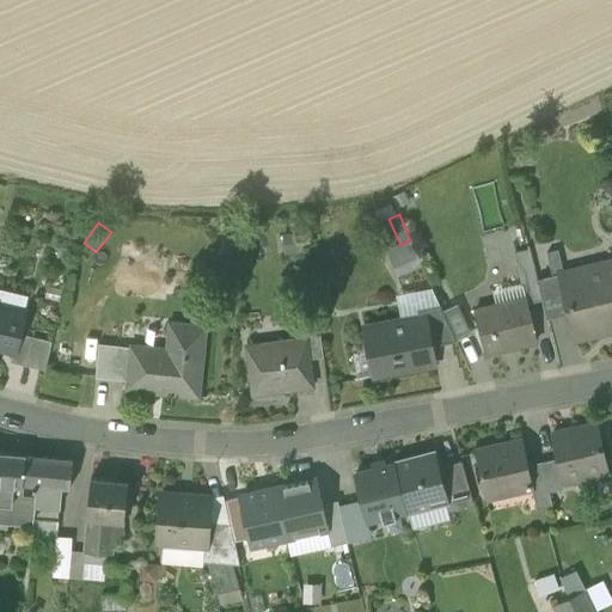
[(304,233),(282,234),(283,256),(305,255),(304,233)]
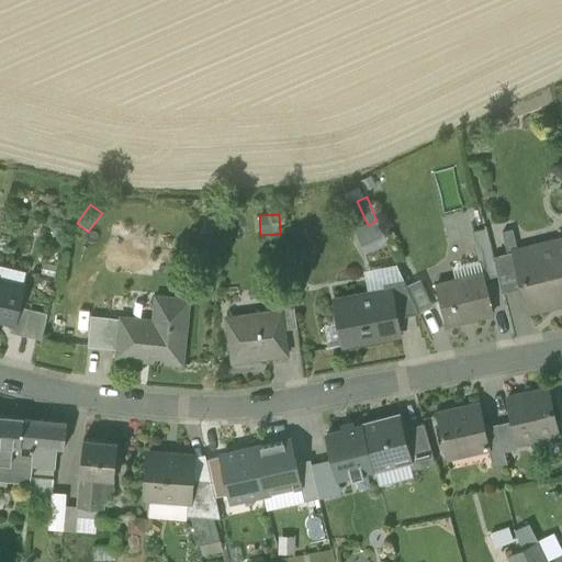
[(388,244),(377,221),(368,225),(355,231),(364,255),(388,244)]
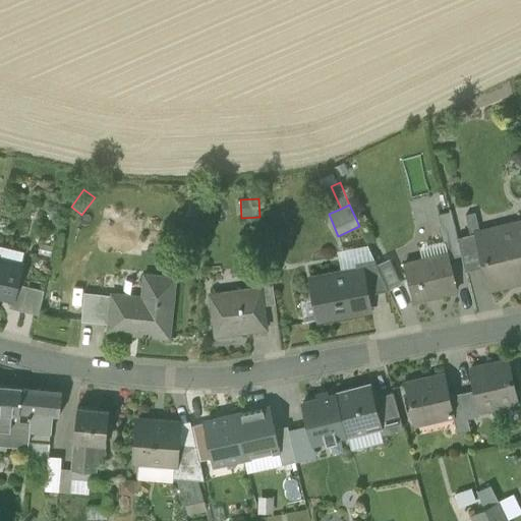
[(470,235),(477,233),(480,232),(475,213),(465,215),(470,235)]
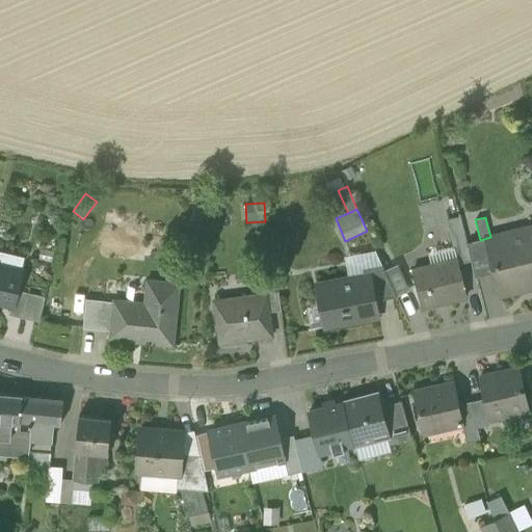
[(496,272),(502,295),(531,287),(531,227),(521,230),(522,234),(488,242),(496,272)]
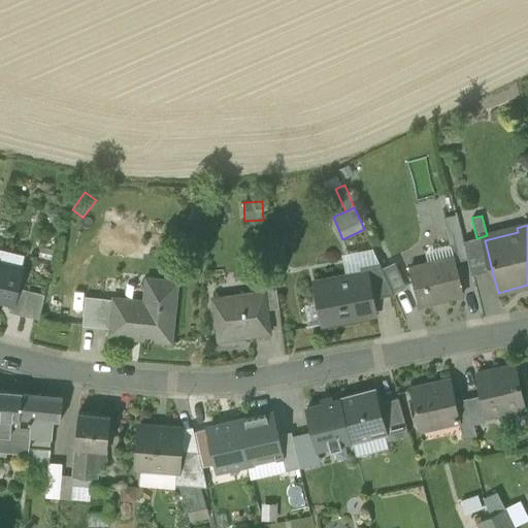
[(455,262),(467,259),(463,241),(460,229),(448,232),(451,245),(455,262)]
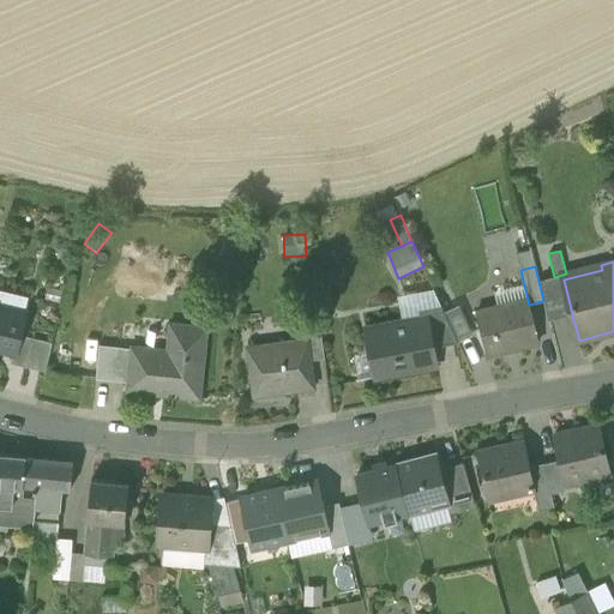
[(554,277),(539,281),(543,301),(548,320),(572,314),(564,280),(563,275),(554,277)]
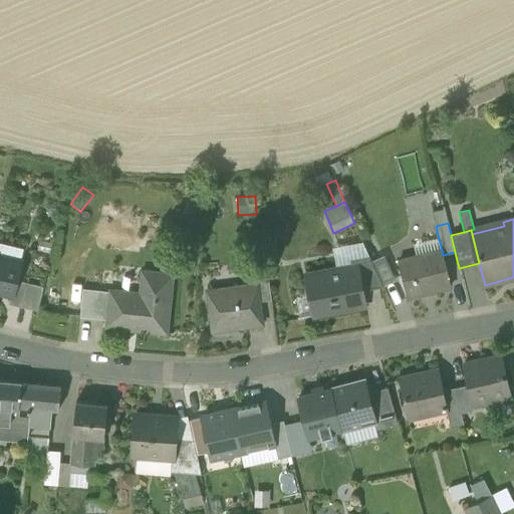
[(414,245),(417,257),(419,262),(443,256),(443,255),(439,239),(414,245)]
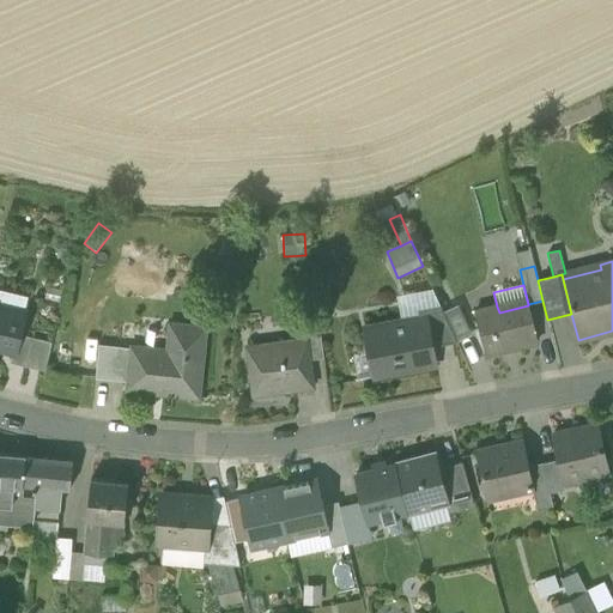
[(29,296),(0,289),(0,307),(25,313),(29,296)]
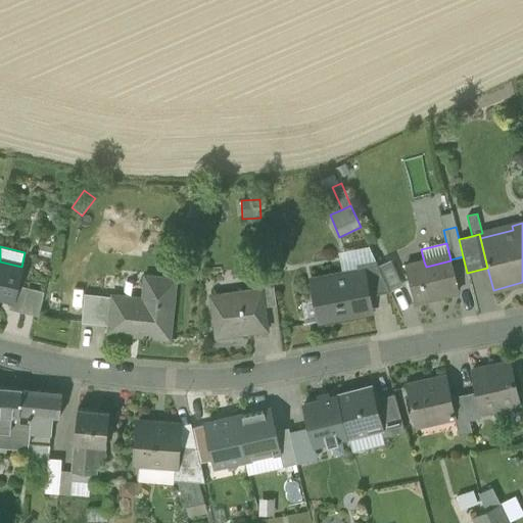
[(357,265),(376,260),(370,246),(338,251),(342,275),(359,272),(357,265)]
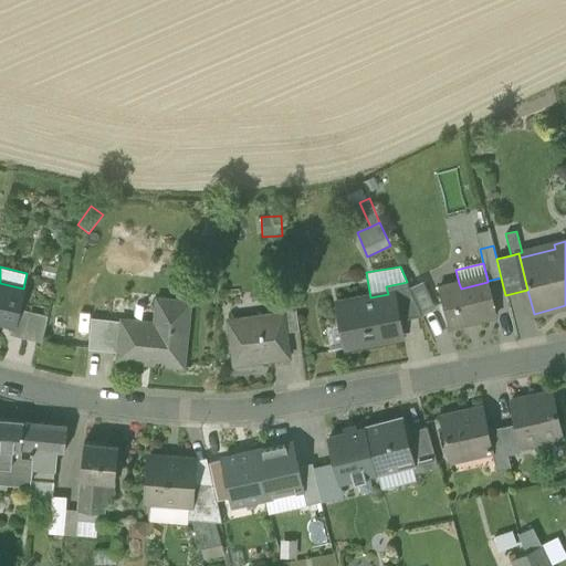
[(409,287),(422,316),(437,310),(423,281),(409,287)]
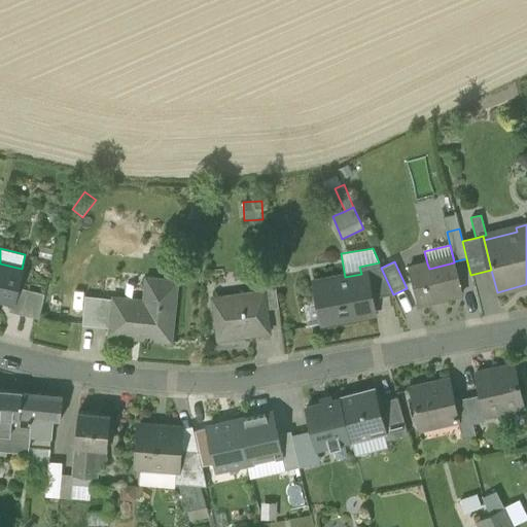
[(369,273),(374,299),(393,294),(381,268),(379,262),(359,267),(361,274),(369,273)]
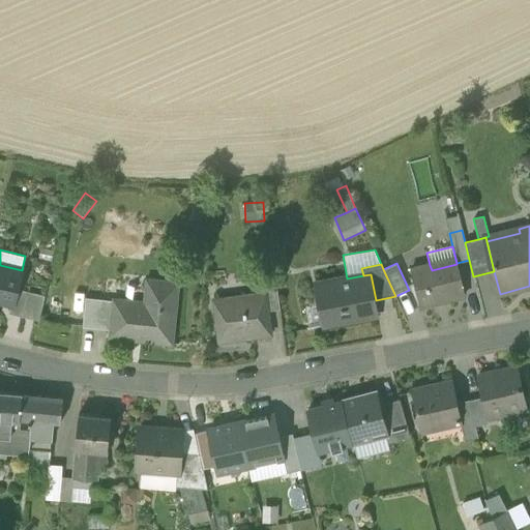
[(411,269),(420,307),(465,296),(457,264),(432,270),(430,265),(411,269)]
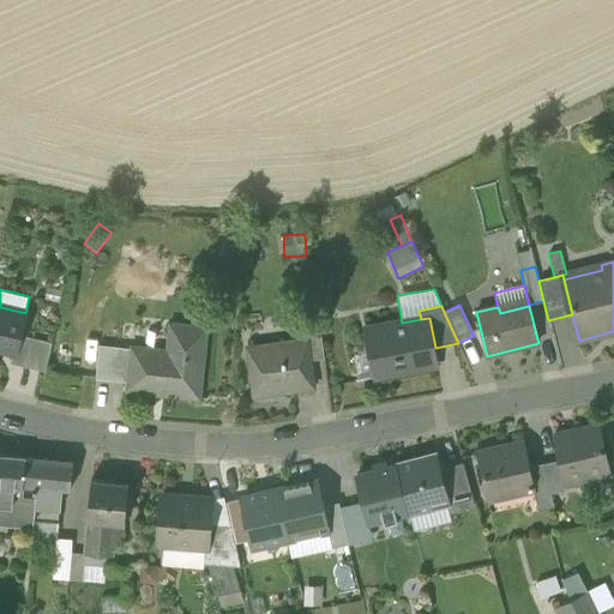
[(25,313),(0,307),(0,347),(14,351),(16,351),(19,335),(25,313)]
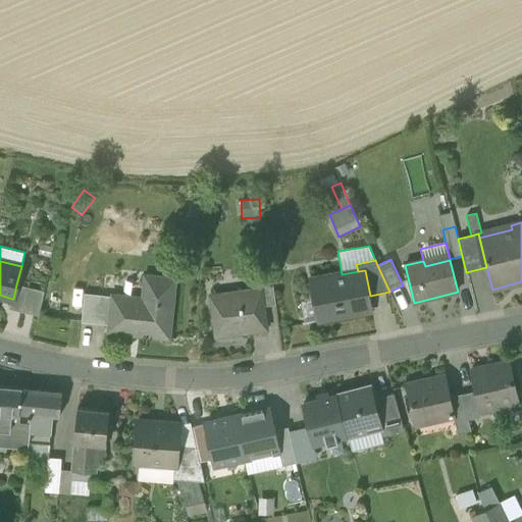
[(315,300),(319,321),(371,311),(370,305),(369,305),(367,296),(370,296),(365,270),(358,271),(342,274),(311,280),(315,300)]
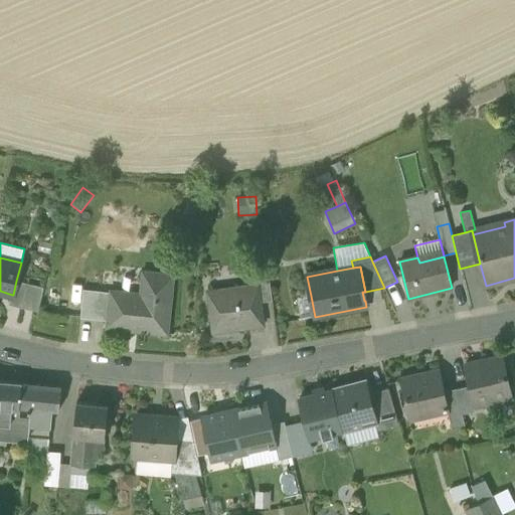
[(258,285),(261,302),(273,301),(268,269),(255,271),(258,285)]
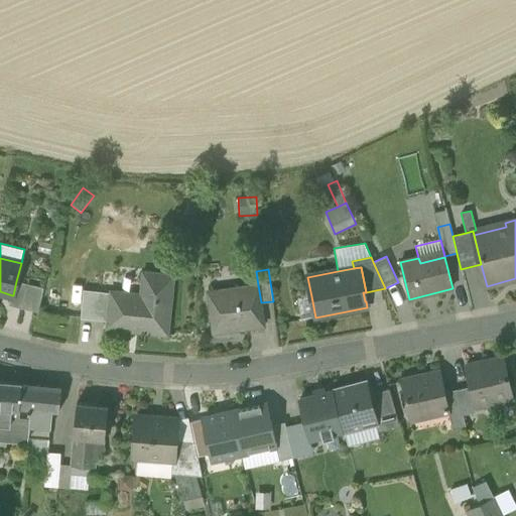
[(108,328),(166,334),(172,277),(144,274),(142,296),(111,293),(109,321),(108,328)]
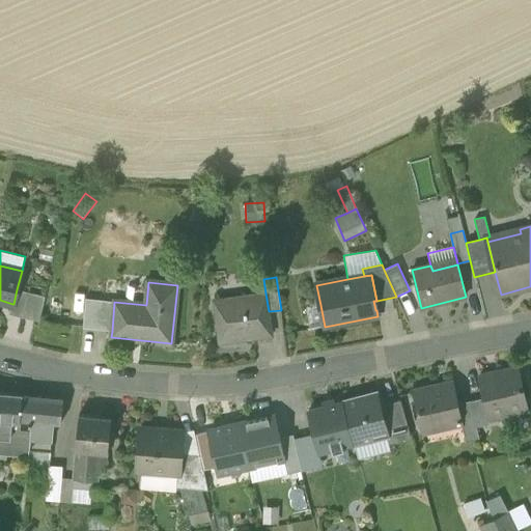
[(9,313),(23,316),(29,292),(17,289),(14,304),(12,304),(9,313)]
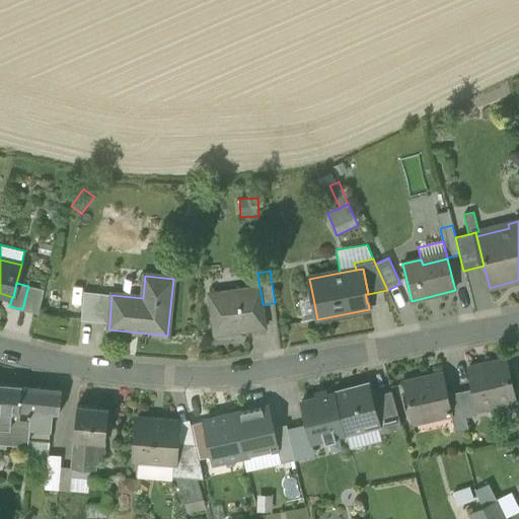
[(45,290),(28,286),(22,309),(39,313),(45,290)]
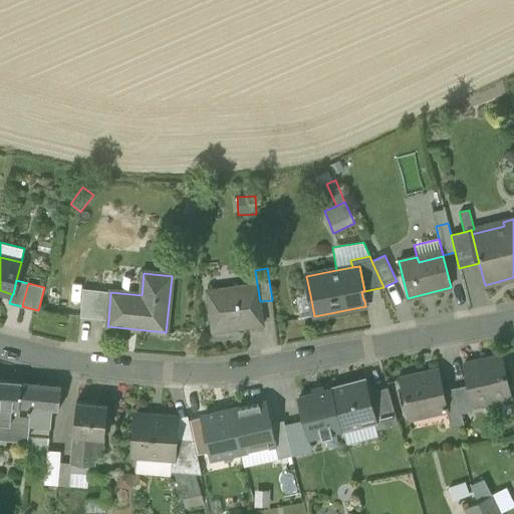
[(207,290),(213,331),(263,324),(260,301),(257,284),(207,290)]
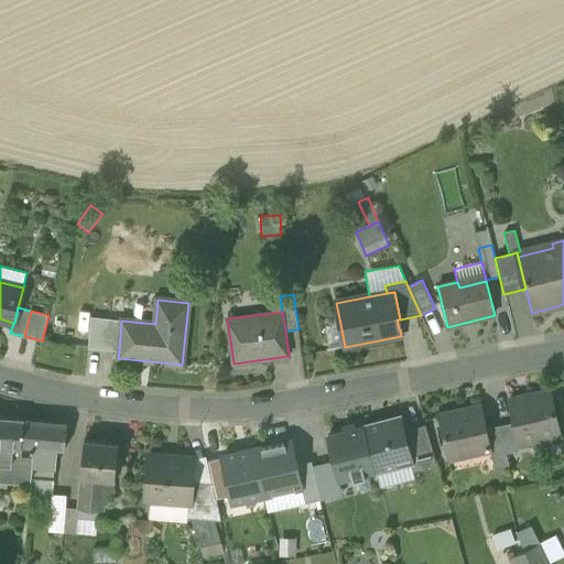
[(88,348),(119,351),(121,321),(90,317),(88,348)]
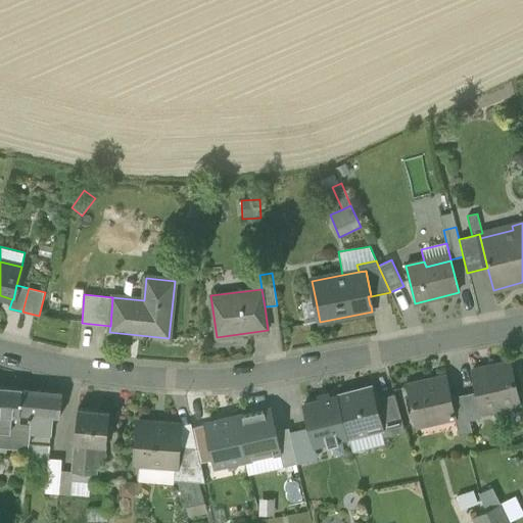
[(305,325),(320,322),(316,300),(300,303),(305,325)]
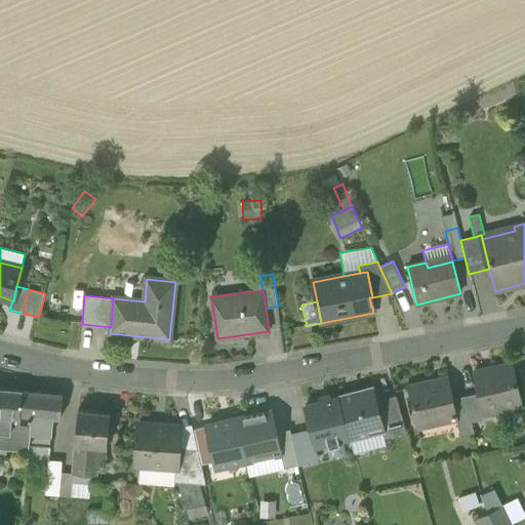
[(478,394),(483,412),(521,404),(512,364),(474,373),(478,394)]
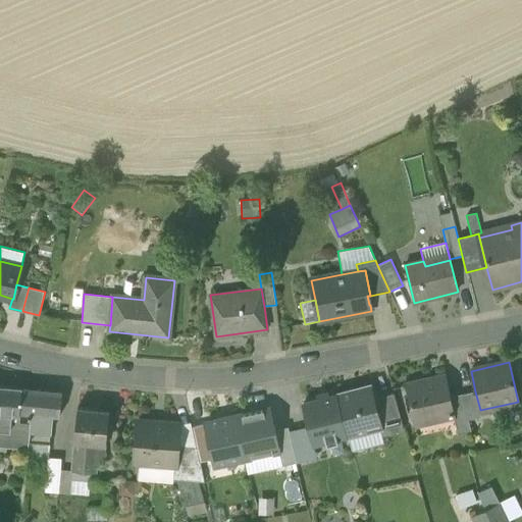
[(406,385),(415,425),(454,416),(450,397),(446,376),(406,385)]
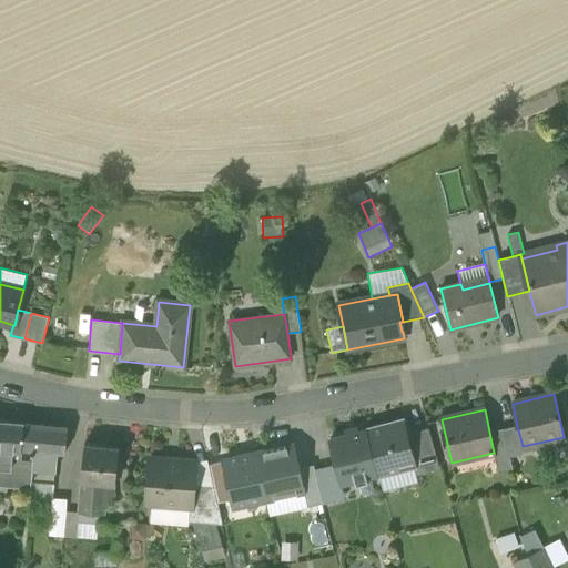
[(367,429),(378,474),(414,465),(406,435),(403,421),(367,429)]
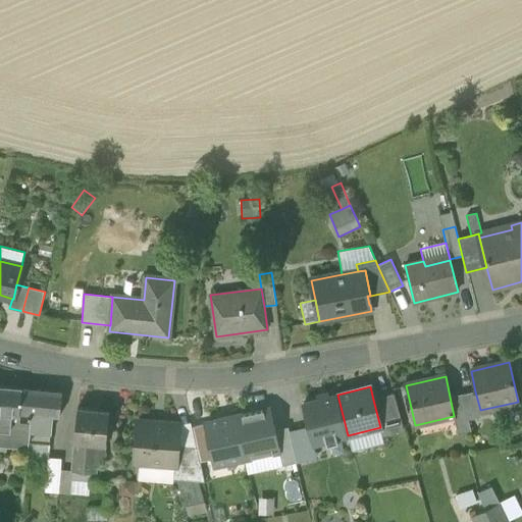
[(19,413),(19,412),(21,389),(0,387),(0,427),(6,428),(9,428),(10,424),(11,424),(12,413),(19,413)]
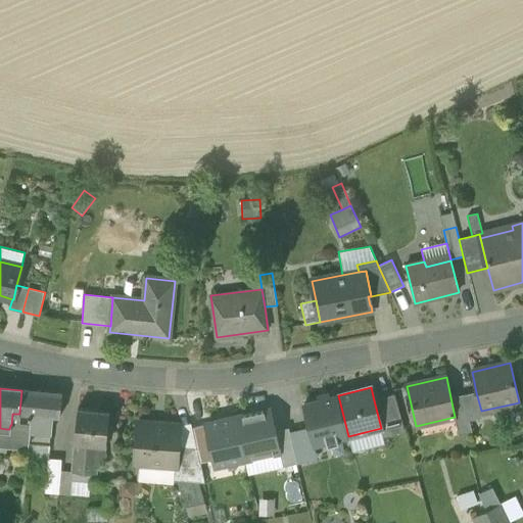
[(61,394),(21,390),(19,413),(32,414),(31,426),(30,431),(51,433),(53,416),(59,417),(61,394)]
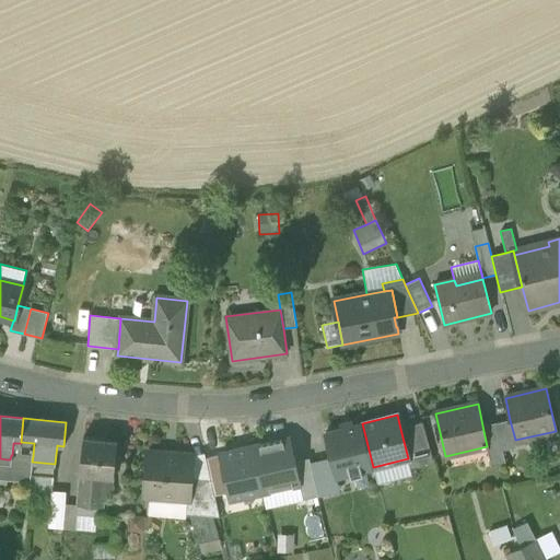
[(510,420),(496,422),(502,450),(516,446),(515,440),(510,420)]
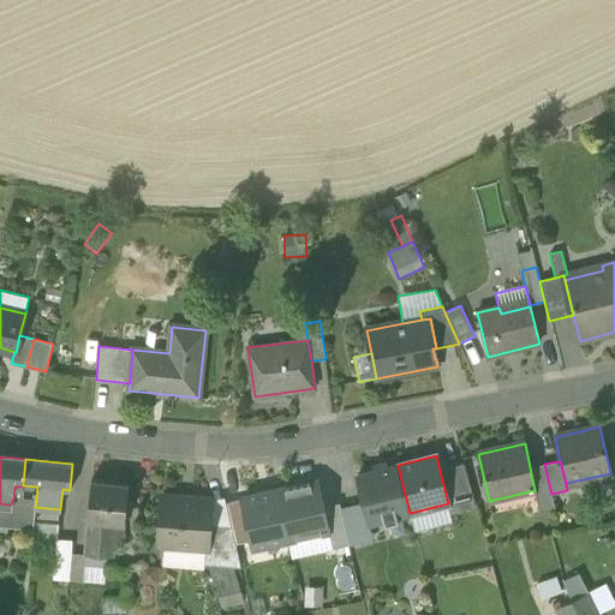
[(476,508),(465,464),(440,471),(448,503),(452,514),(476,508)]
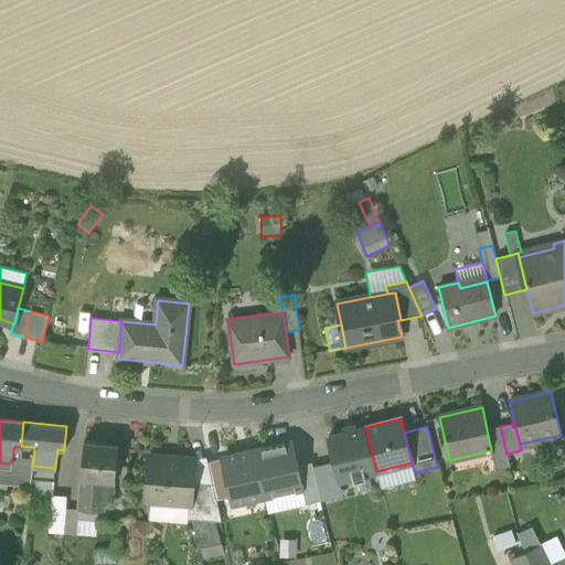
[(510,467),(507,454),(500,426),(487,429),(491,450),(496,470),(510,467)]
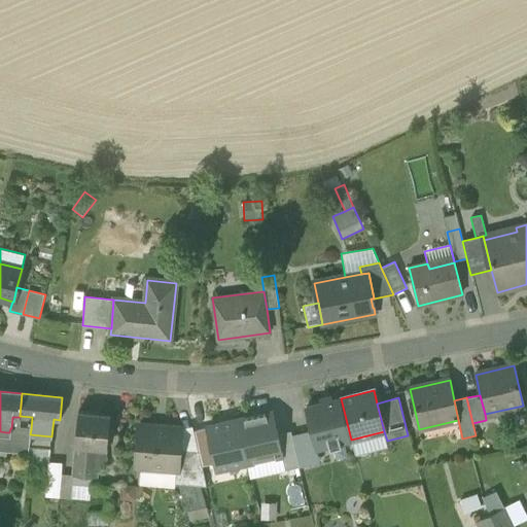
[(351,440),(341,398),(306,408),(312,432),(316,449),(328,446),(329,450),(342,447),(341,443),(351,440)]
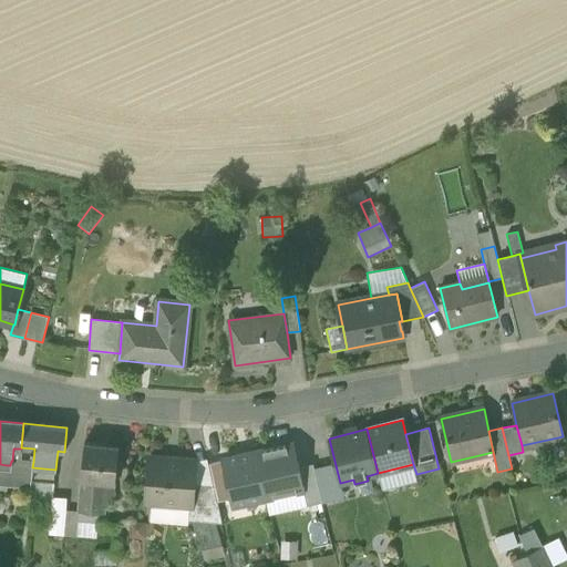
[(99,513),(104,513),(105,503),(113,504),(114,483),(115,483),(119,445),(84,443),(78,511),(99,513)]
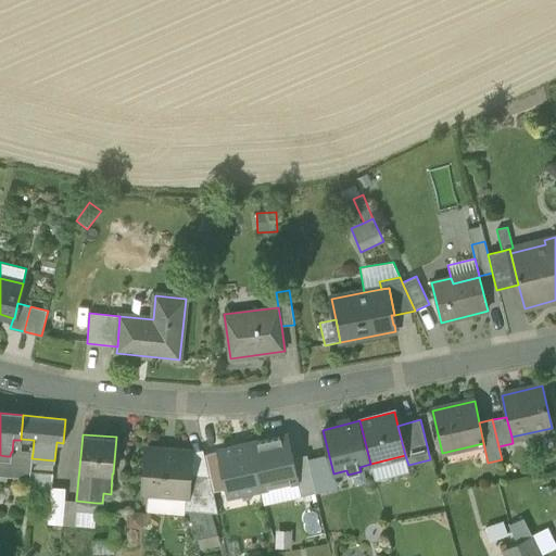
[(251,443),(261,488),(297,480),(298,480),(292,458),(288,436),(251,443)]
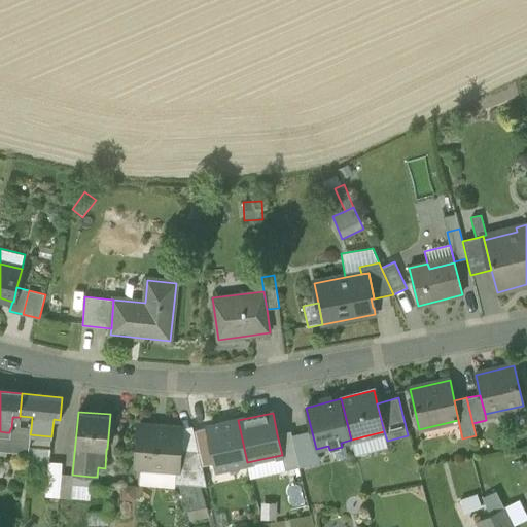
[(247,462),(238,420),(207,427),(214,463),(216,469),(247,462)]
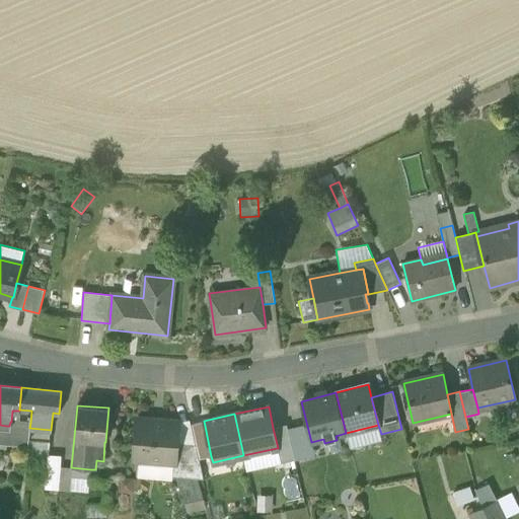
[(134,459),(138,459),(173,462),(175,462),(176,442),(178,422),(137,419),(134,459)]
